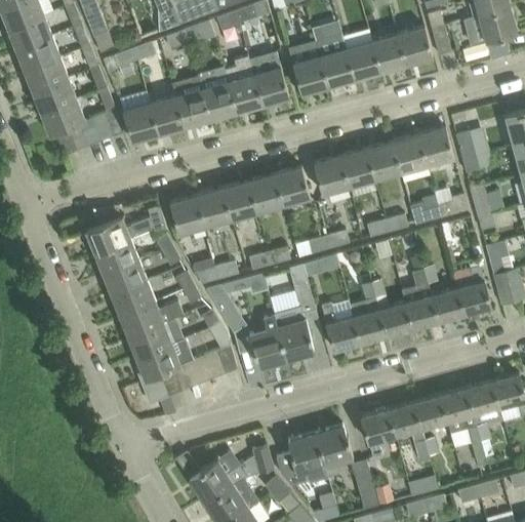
[(38,0),(21,0),(0,8),(8,29),(44,15),(38,0)]
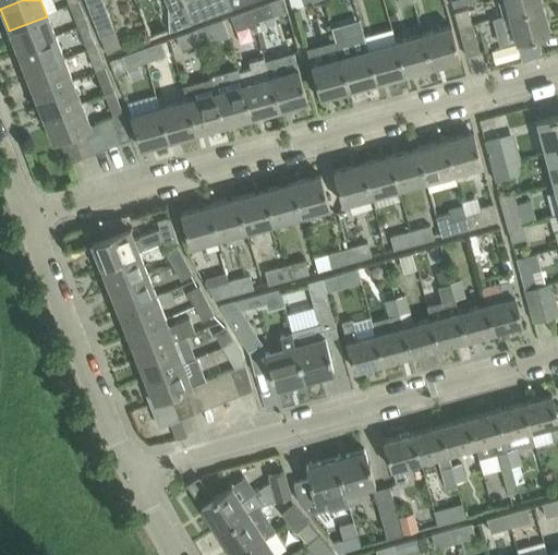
[(121,51),(100,0),(84,0),(107,57),(121,51)]
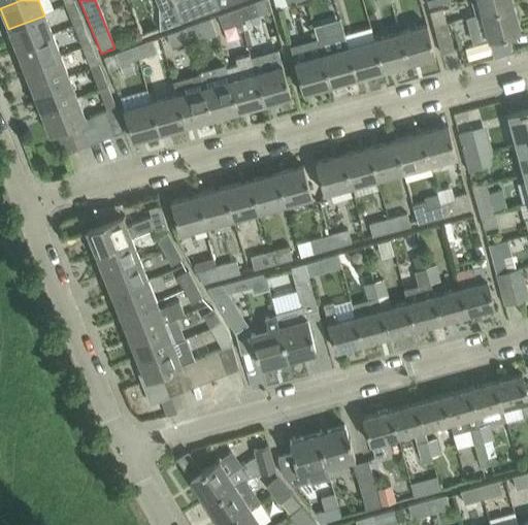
[(172,5),(170,0),(154,0),(159,11),(172,5)]
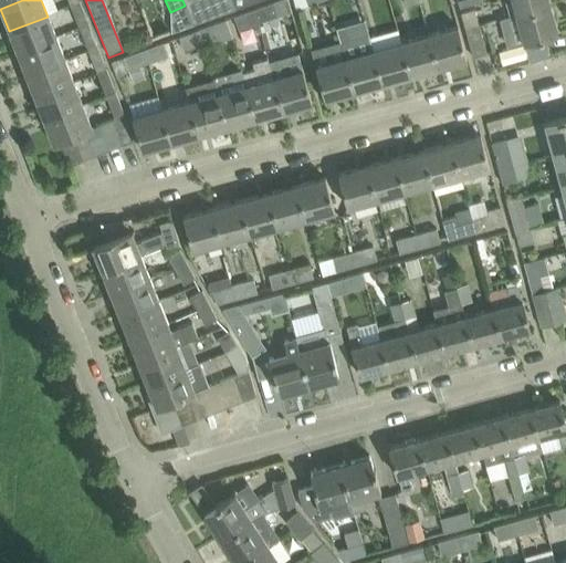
[(213,19),(205,0),(182,0),(185,6),(186,6),(191,19),(194,27),(213,19)]
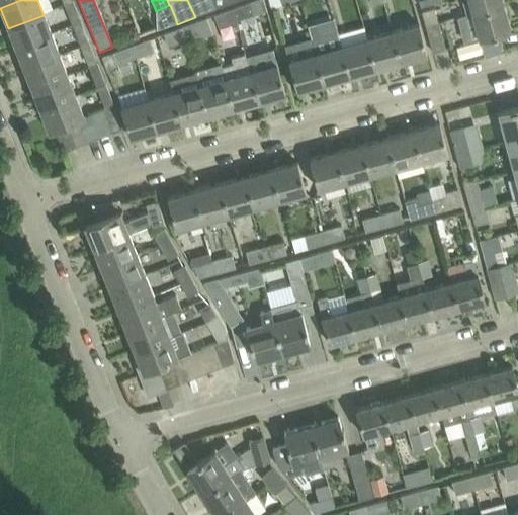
[(210,0),(216,10),(222,7),(221,0),(210,0)]
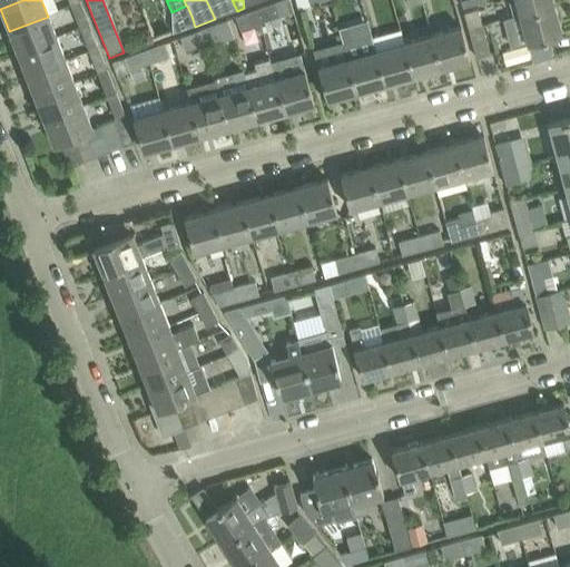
[(487,3),(485,0),(470,0),(461,3),(463,11),(487,3)]
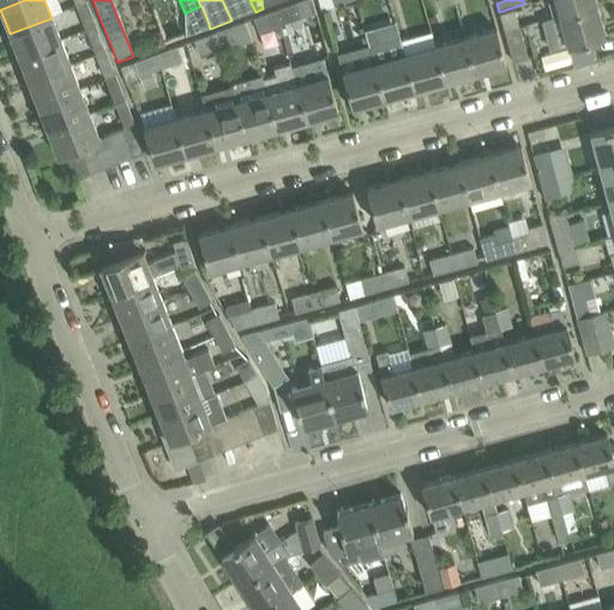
[(594,0),(554,0),(555,4),(560,18),(597,8),(594,0)]
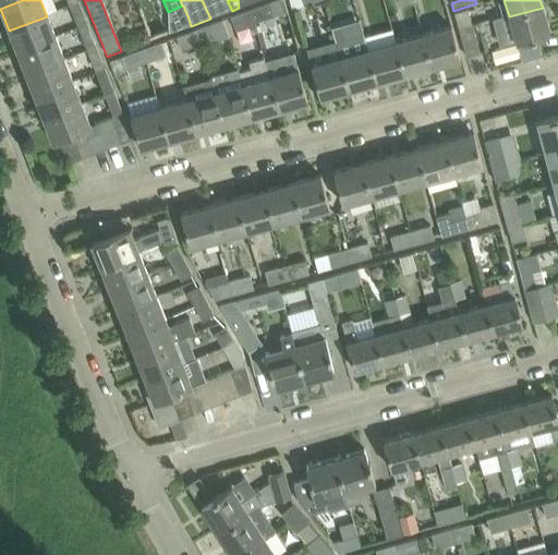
[(79,29),(87,26),(79,3),(70,8),(79,29)]
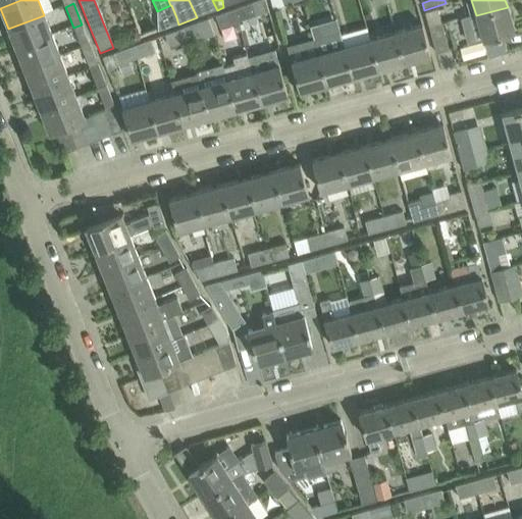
[(243,22),(257,16),(252,4),(236,10),(240,23),(243,22)]
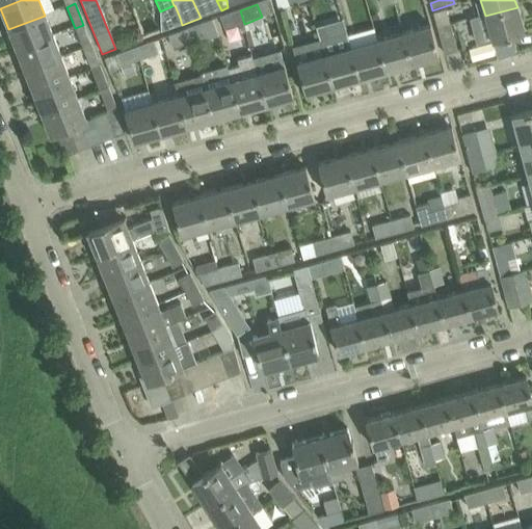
[(517,7),(485,16),(493,43),(525,34),(517,7)]
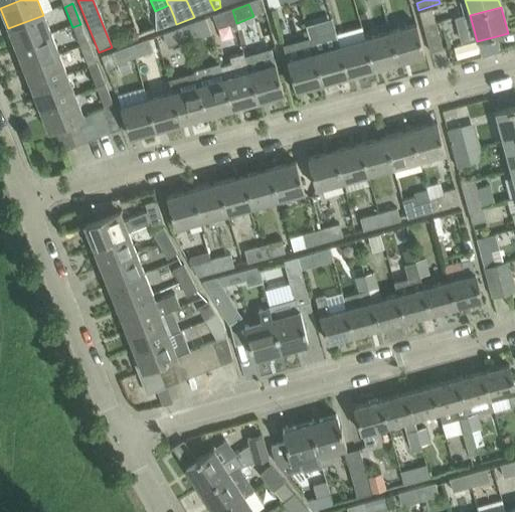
[(217,29),(236,23),(232,10),(212,17),(217,29)]
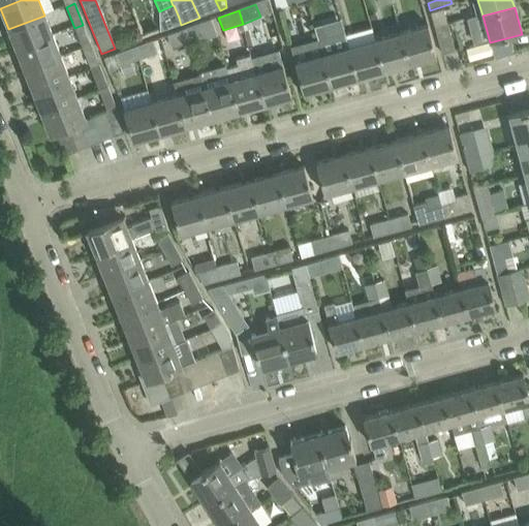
[(430,13),(434,29),(446,26),(442,10),(430,13)]
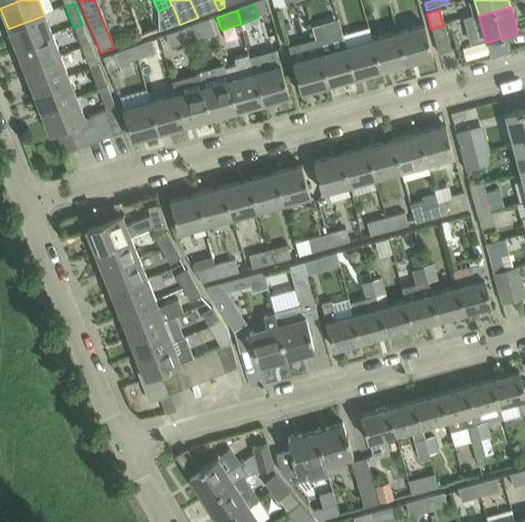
[(16,49),(16,50),(52,36),(44,15),(8,29),(11,38),(7,39),(11,51),(16,49)]
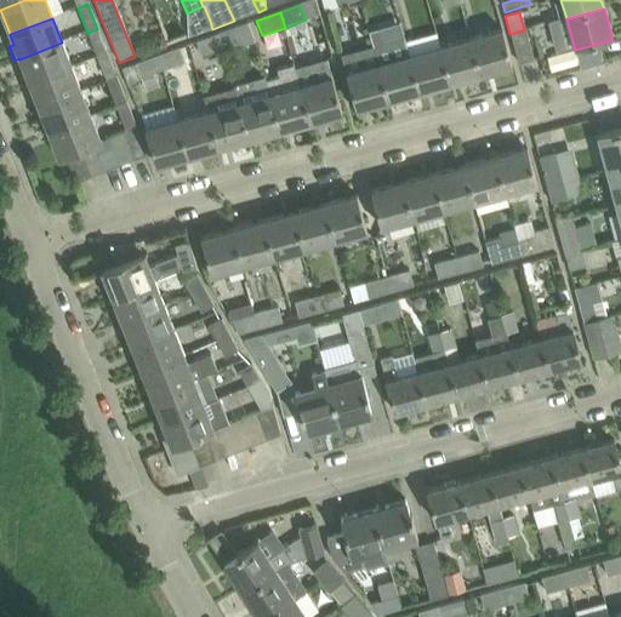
[(239,27),(235,29),(240,46),(254,41),(249,24),(239,27)]
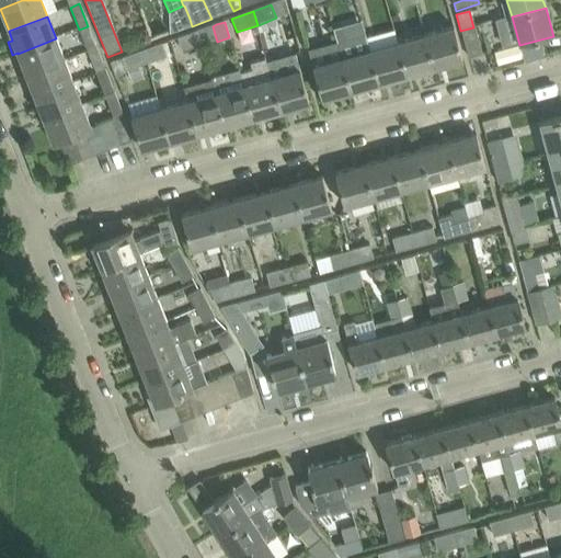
[(88,53),(96,48),(88,26),(79,30),(88,53)]
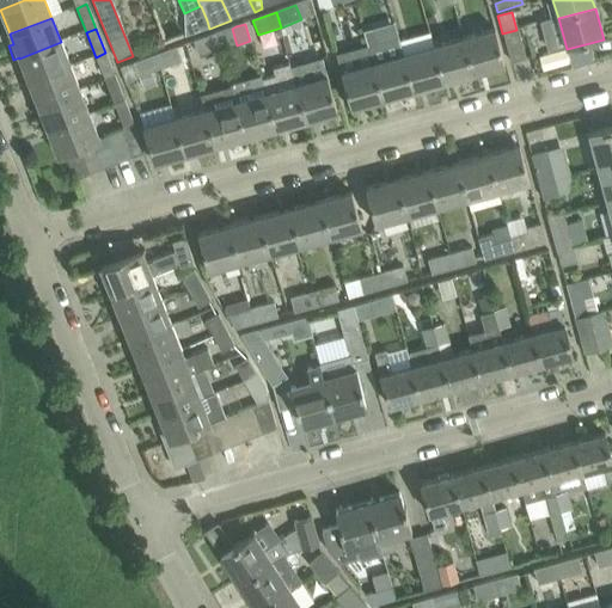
[(525,61),(525,60),(516,30),(502,34),(512,65),(525,61)]
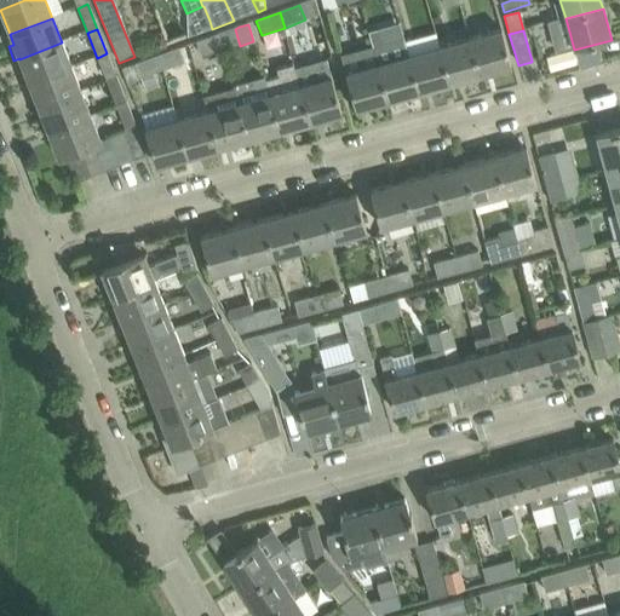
[(470,40),(480,76),(511,68),(501,32),(470,40)]
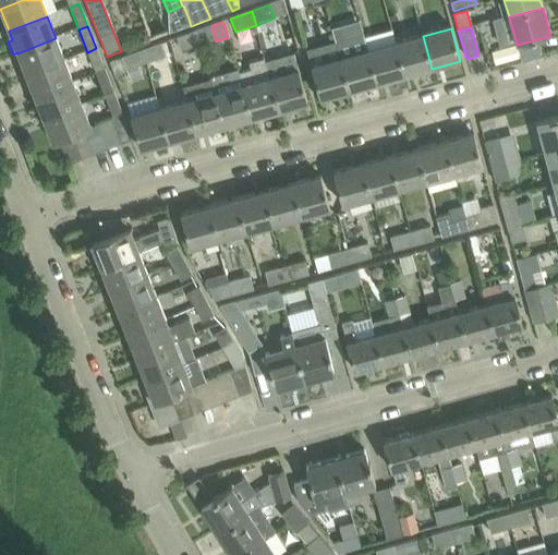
[(195,32),(176,38),(180,51),(199,45),(195,32)]
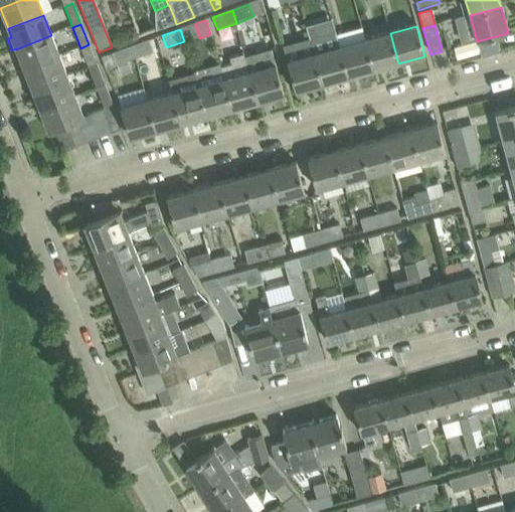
[(373,70),(398,63),(390,33),(388,33),(366,40),(364,40),(373,70)]
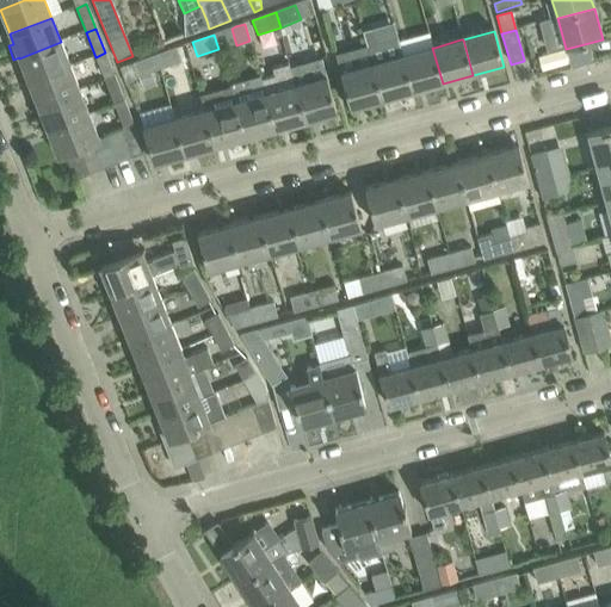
[(71,67),(61,42),(19,59),(29,82),(71,67)]
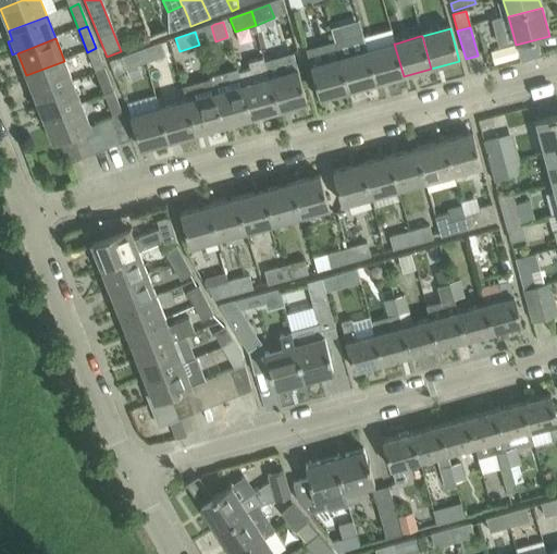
[(355,54),(347,45),(345,40),(334,42),(339,59),(348,91),(375,84),(367,51),(355,54)]
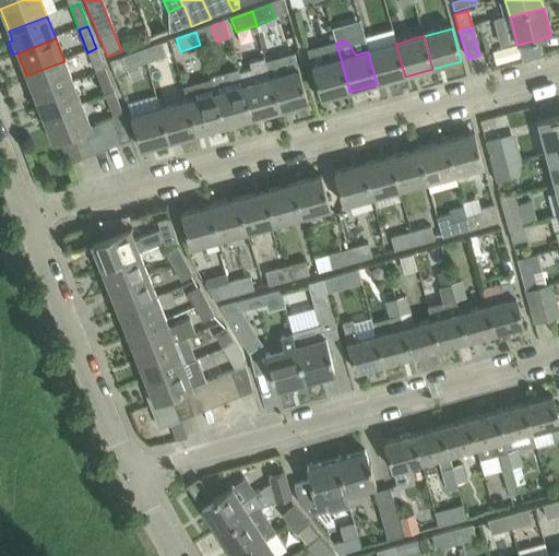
[(141,51),(146,64),(166,58),(161,44),(141,51)]
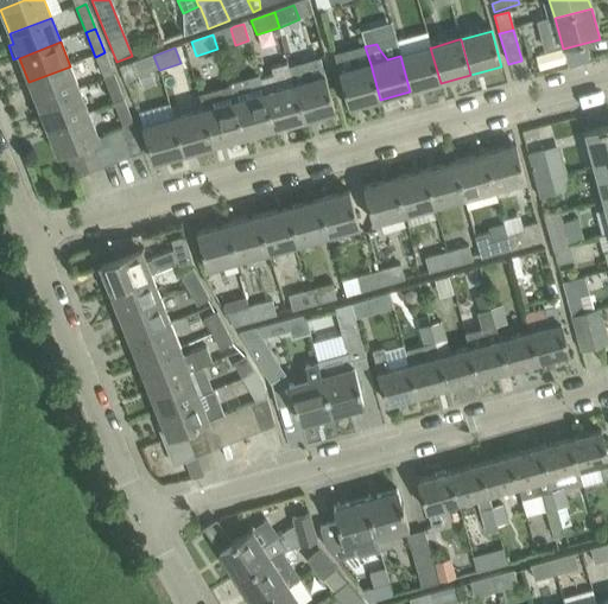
[(410,91),(441,83),(430,48),(400,56),(410,91)]
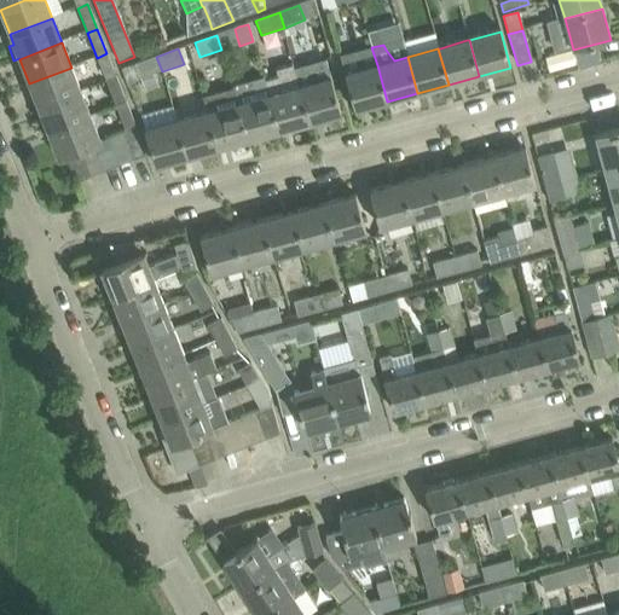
[(97,58),(106,82),(116,79),(106,53),(97,58)]
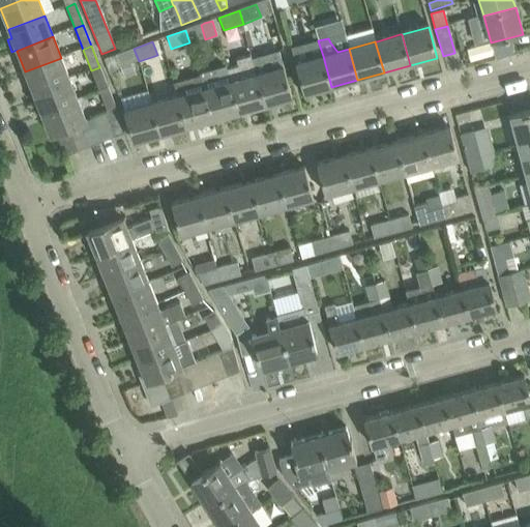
[(120,68),(139,61),(134,49),(115,56),(120,68)]
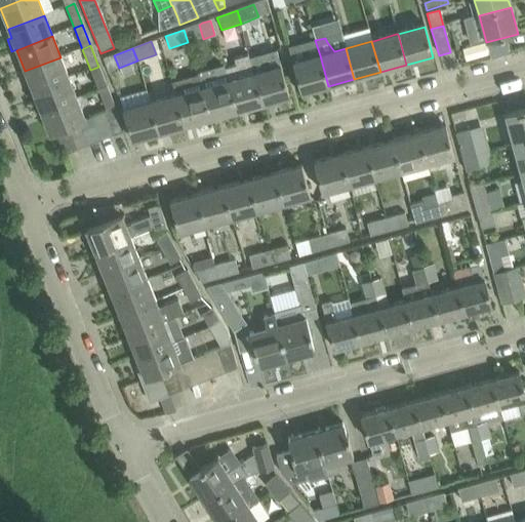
[(328,86),(320,55),(292,64),(301,93),(328,86)]
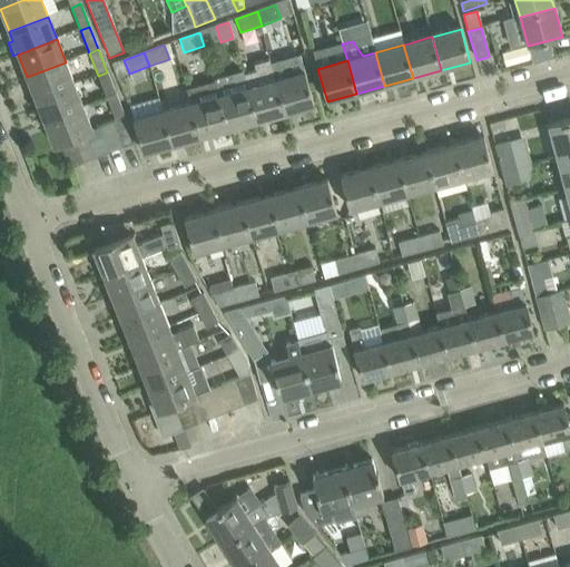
[(36,100),(75,85),(66,62),(27,77),(36,100)]
